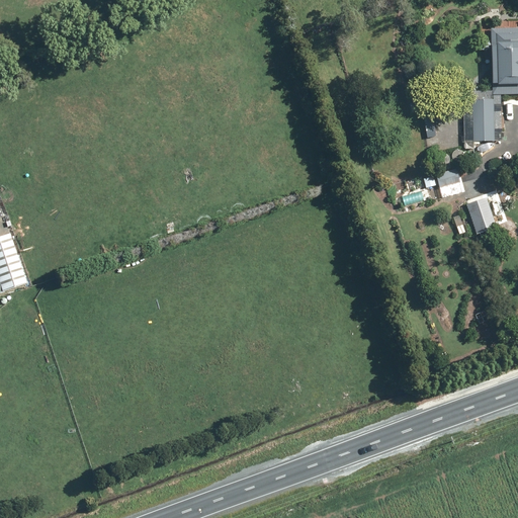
[(517,27),(492,28),(492,58),(483,58),(483,71),(493,70),(493,96),(517,95),(517,27)]
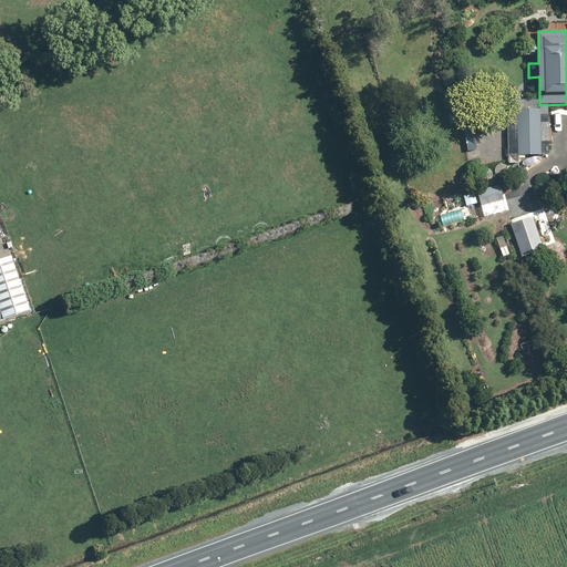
[(508,164),(522,164),(521,156),(542,155),(540,110),(507,111),(508,164)]
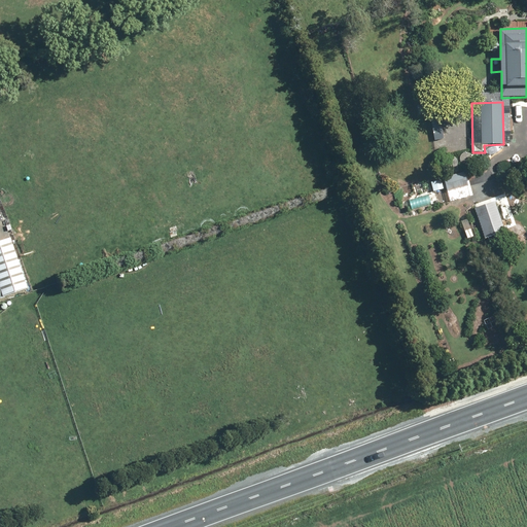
[(430,182),(433,192),(447,189),(448,194),(468,188),(463,173),(430,182)]
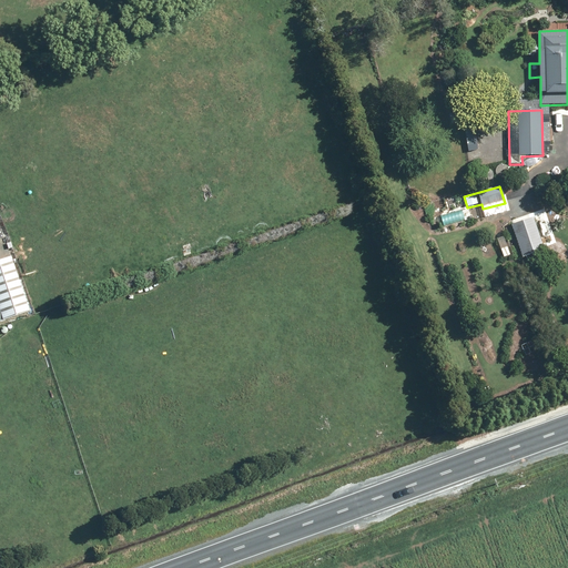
[(546,251),(533,215),(513,222),(526,257),(546,251)]
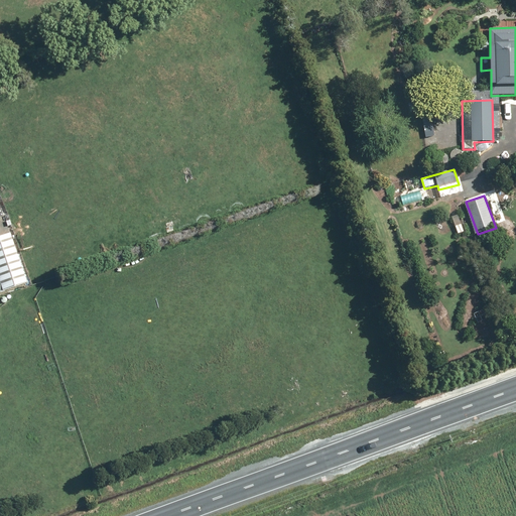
[(0,293),(31,283),(14,233),(0,238),(0,293)]
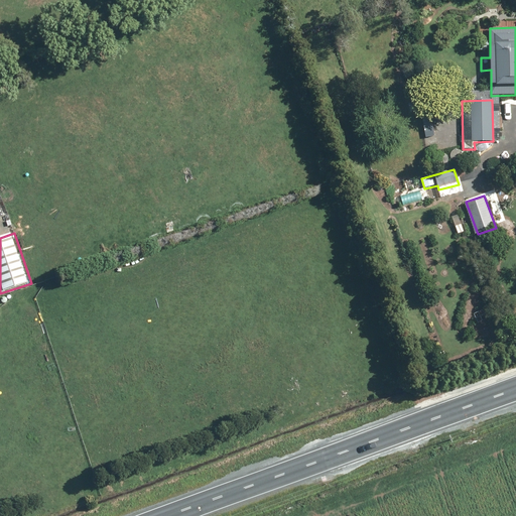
All buildings are outlined.
